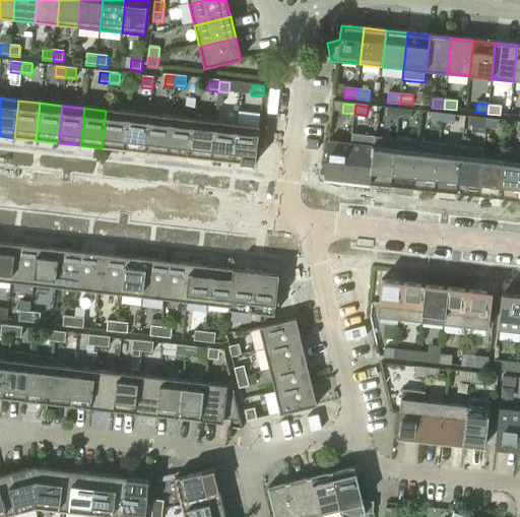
[(386,118),(398,119),(399,110),(387,109),(386,118)]
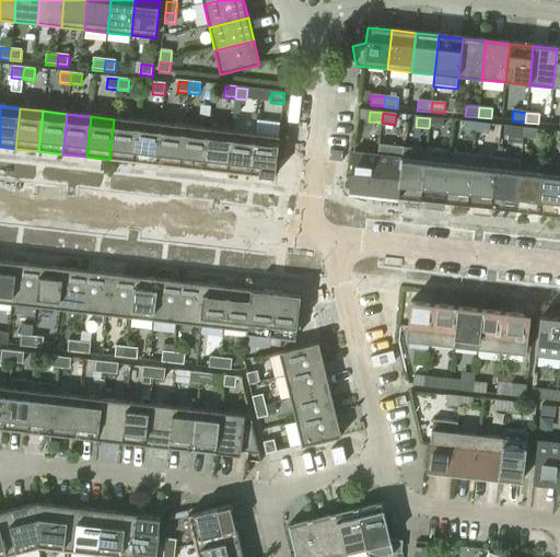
[(430,118),(429,128),(442,129),(443,119),(430,118)]
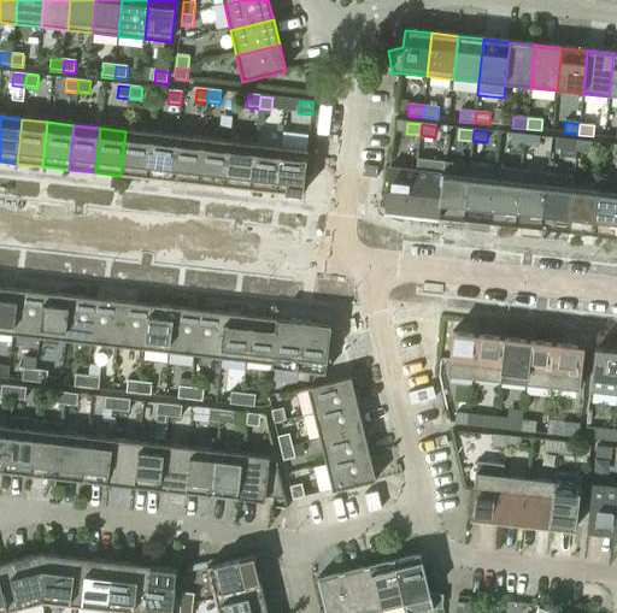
[(151,134),(125,131),(121,176),(146,178),(151,134)]
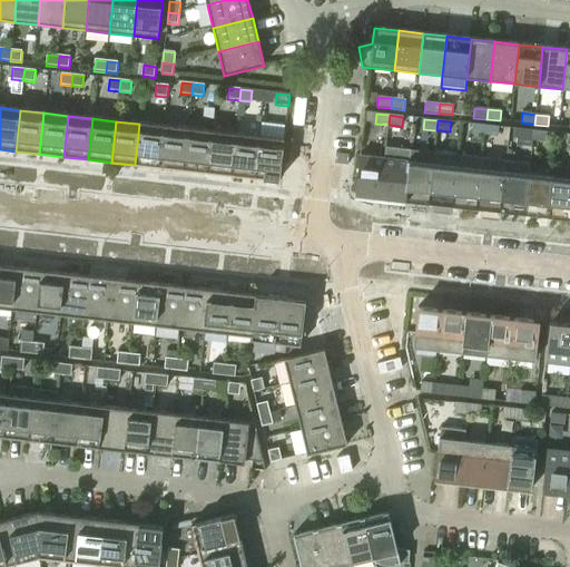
[(164,126),(139,124),(135,165),(159,167),(164,126)]
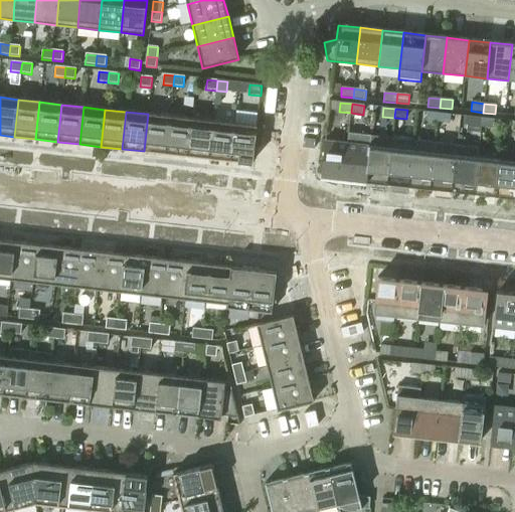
[(425,121),(438,123),(439,114),(426,113),(425,121)]
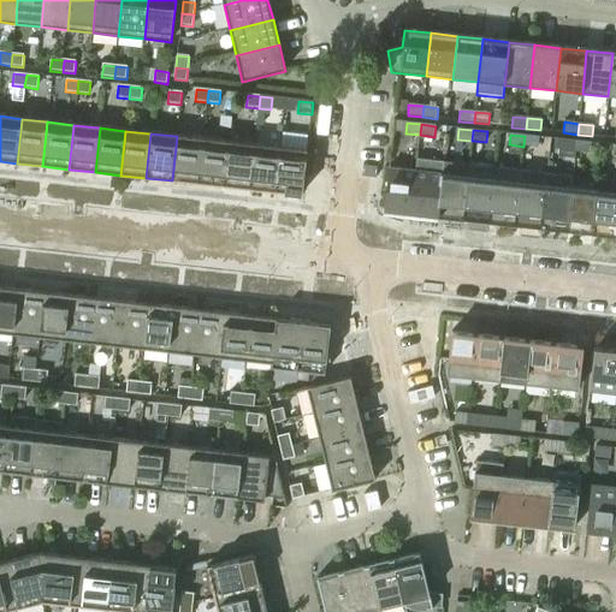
[(202,140),(177,136),(172,180),(197,184),(202,140)]
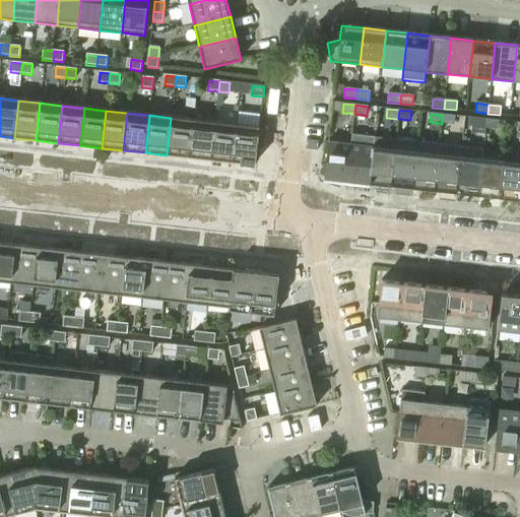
[(443,115),(442,124),(454,125),(455,116),(443,115)]
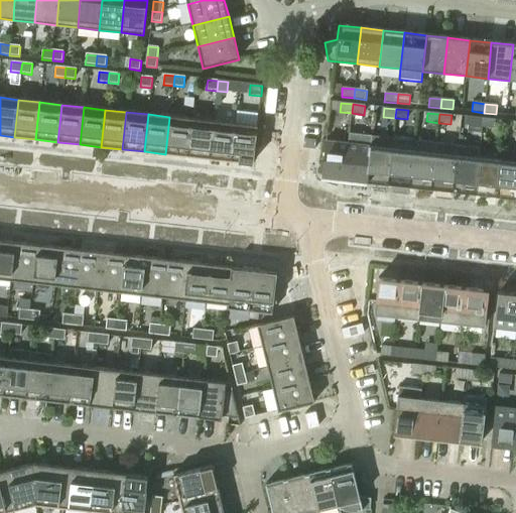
[(191,119),(169,117),(165,154),(187,156),(191,119)]
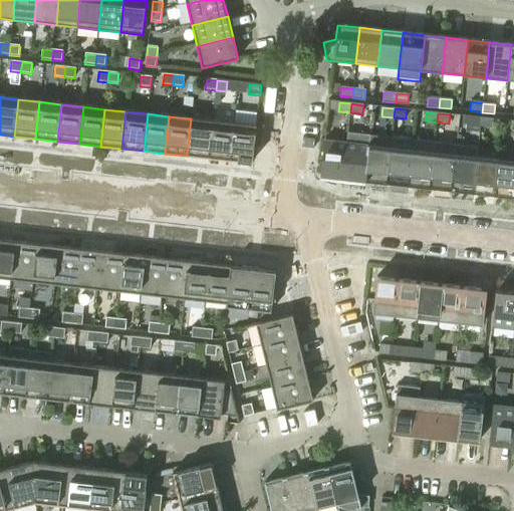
[(481,118),(463,116),(462,125),(466,125),(465,132),(479,134),(480,128),(481,118)]
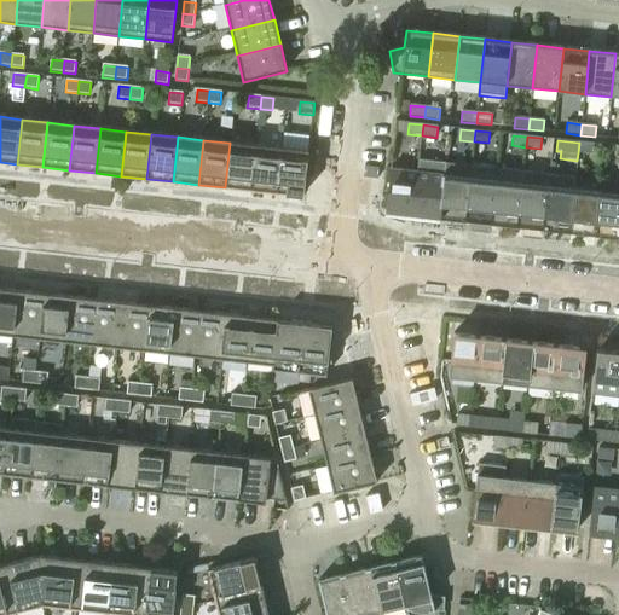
[(255,146),(230,143),(225,187),(250,191),(255,146)]
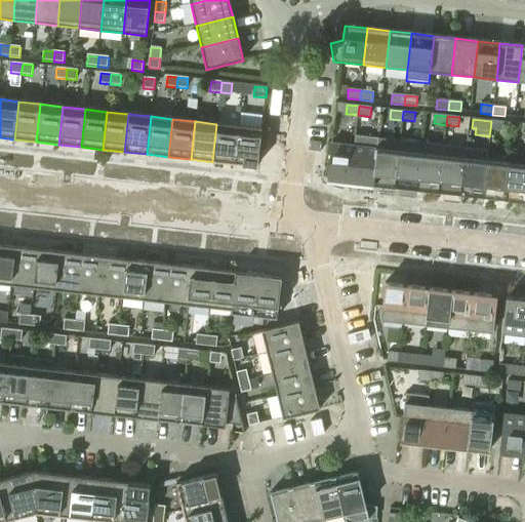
[(491,121),(490,130),(502,131),(503,122),(491,121)]
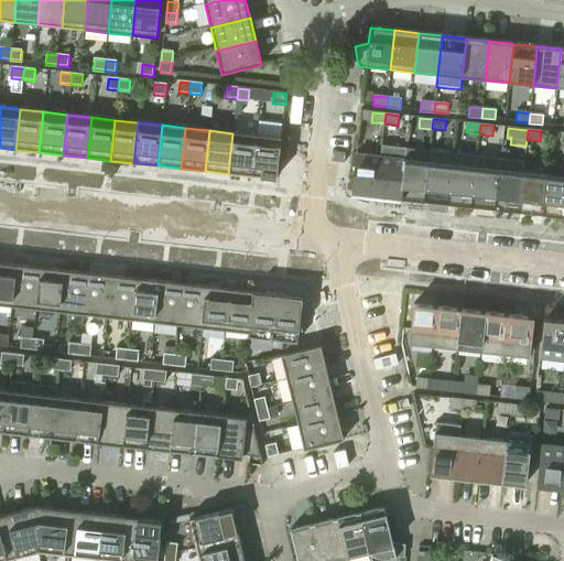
[(257,136),(232,133),(228,174),(252,176),(257,136)]
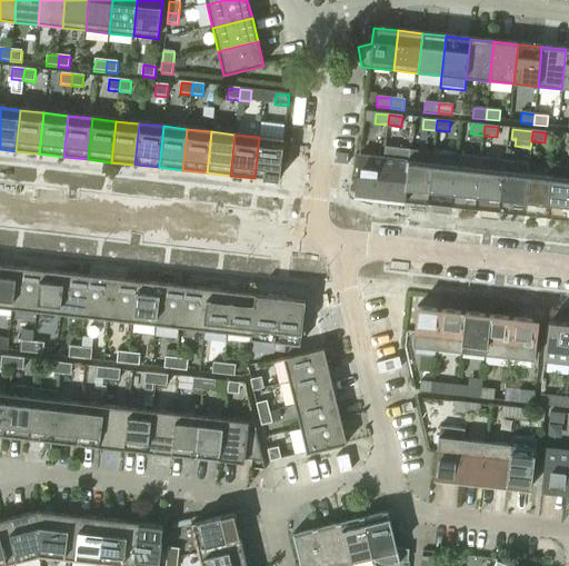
[(283,140),(259,137),(255,178),(279,181),(283,140)]
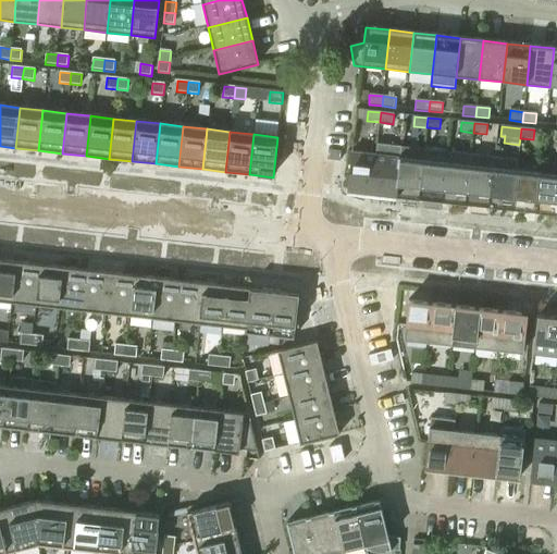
[(376,156),(372,195),(395,197),(399,158),(400,148),(378,146),(376,156)]
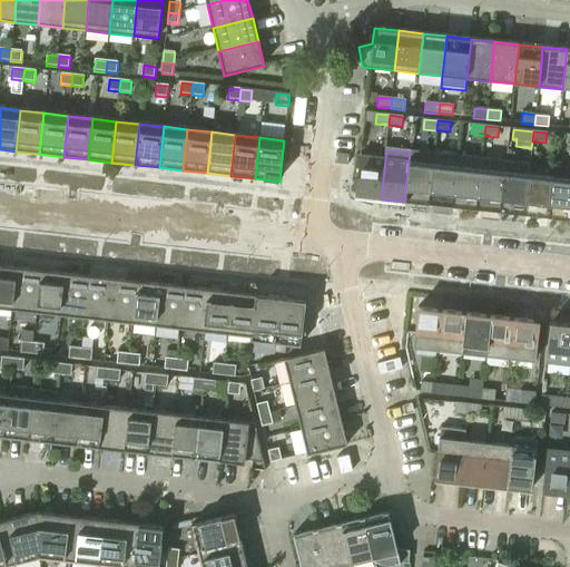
[(433,165),(429,205),(452,207),(458,157),(434,154),(433,165)]
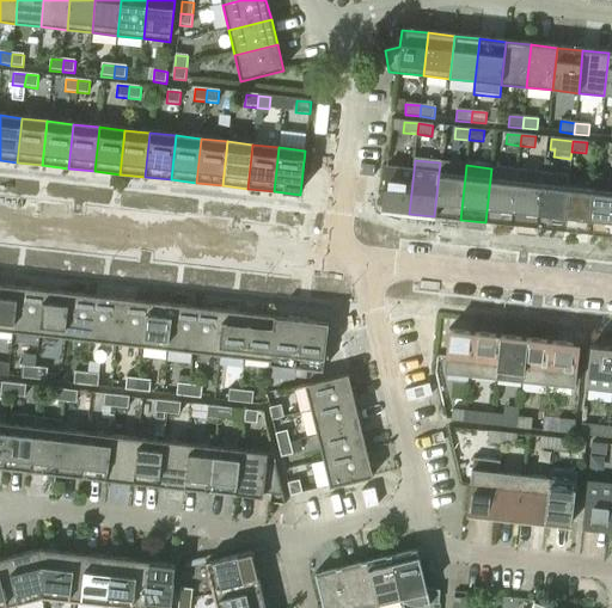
[(386,167),(381,210),(409,214),(414,171),(386,167)]
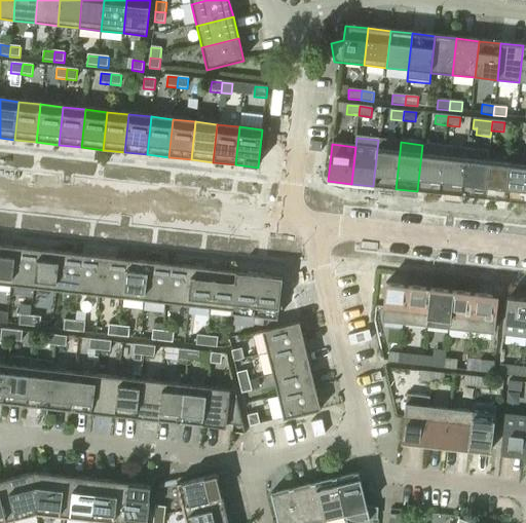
[(422,145),(417,191),(440,193),(445,147),(422,145)]
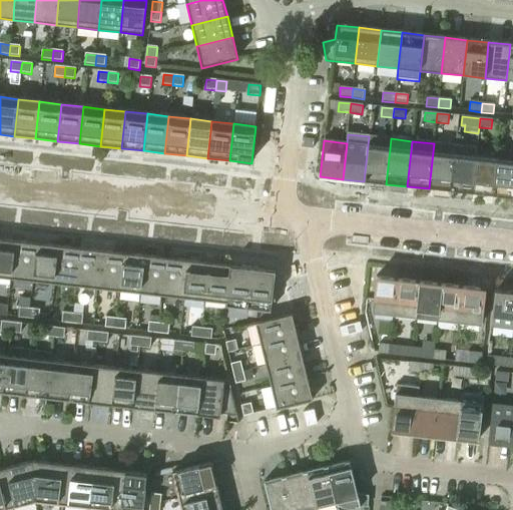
[(434,143),(429,188),(450,191),(454,155),(455,146),(434,143)]
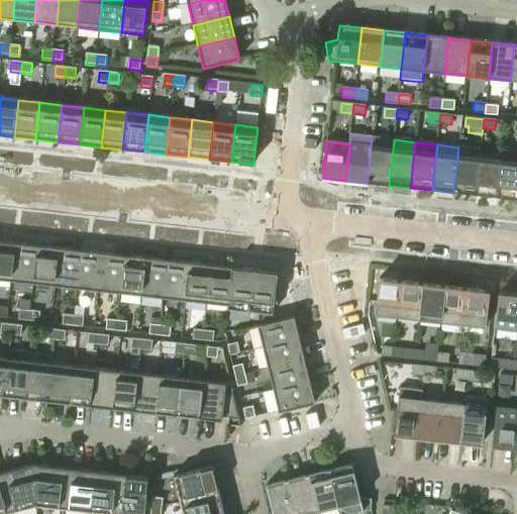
[(371,146),(367,183),(389,186),(393,149),(371,146)]
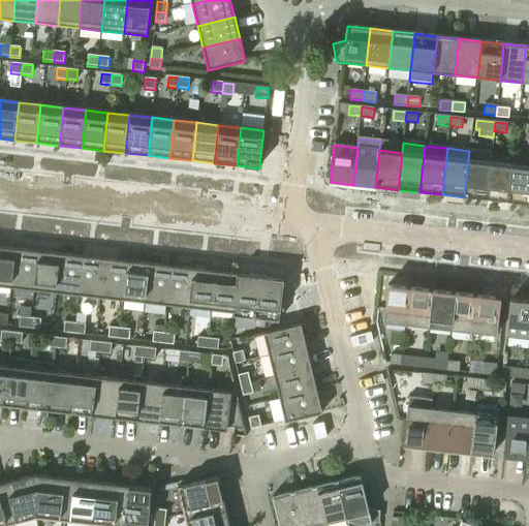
[(468,160),(464,197),(487,199),(491,162),(492,153),(469,151),(468,160)]
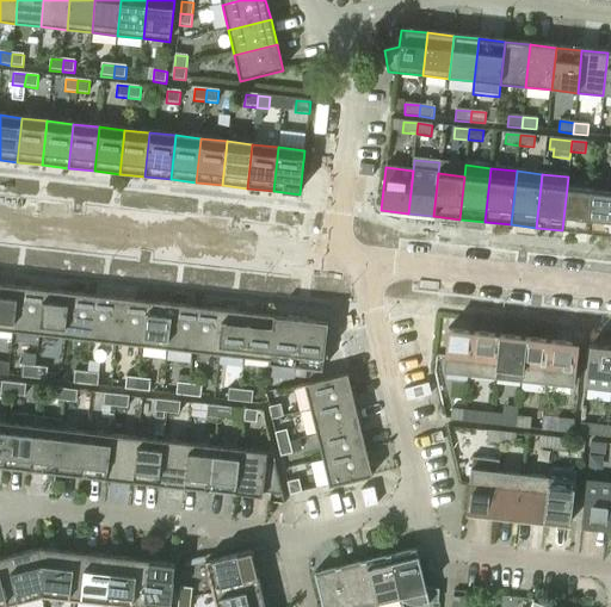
[(592,191),(587,234),(610,235),(610,181),(593,180),(592,191)]
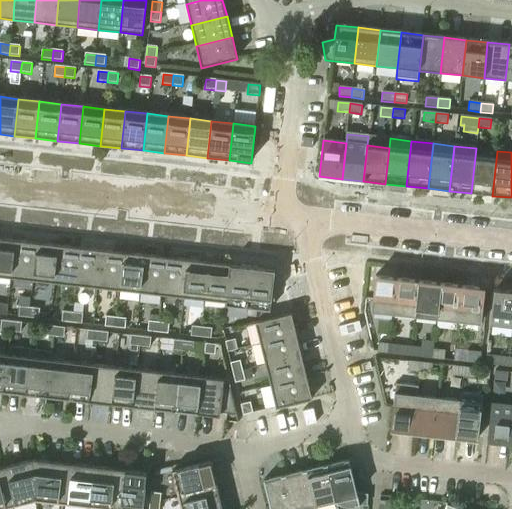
[(475,157),(471,193),(492,196),(496,160),(475,157)]
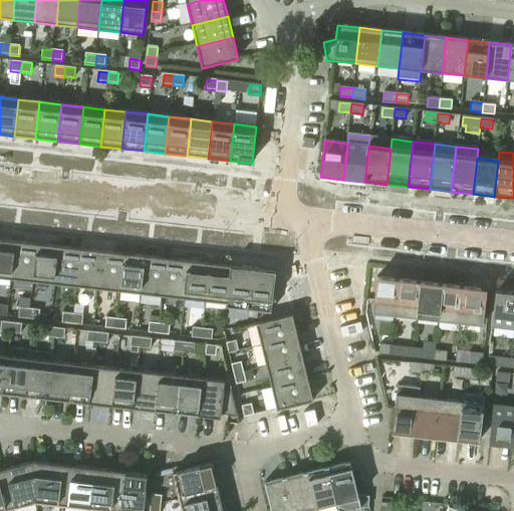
[(0,240),(0,278),(11,279),(16,242),(0,240)]
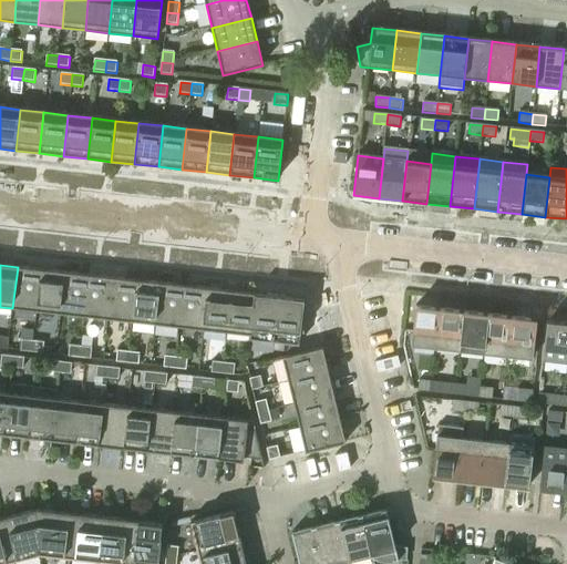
[(18,267),(12,308),(37,311),(41,270),(18,267)]
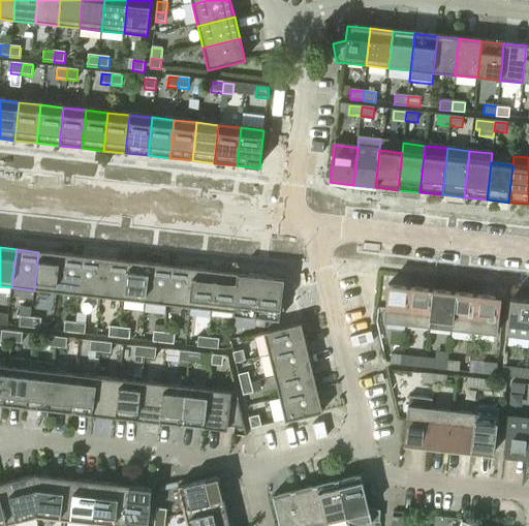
[(38,252),(34,290),(56,292),(60,254),(38,252)]
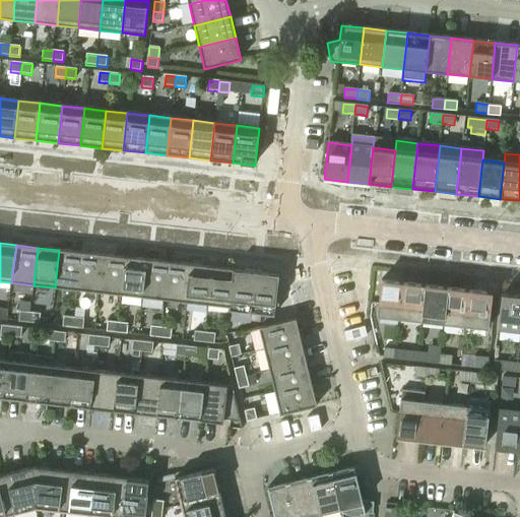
[(59,250),(55,287),(77,291),(81,252),(59,250)]
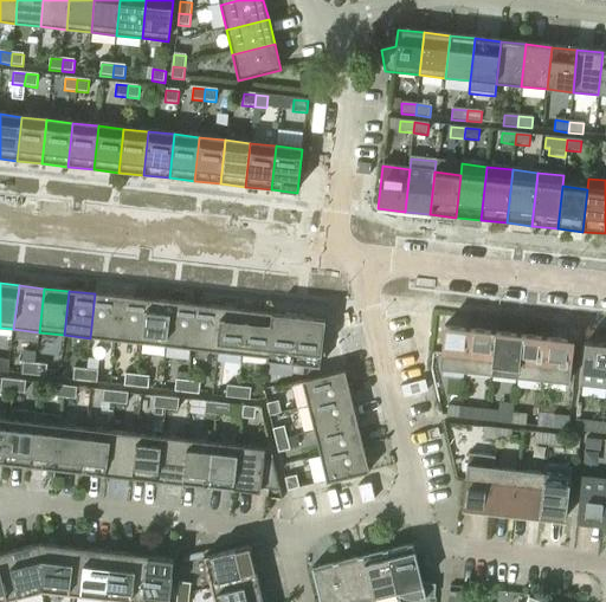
[(95,293),(90,338),(115,341),(121,297),(95,293)]
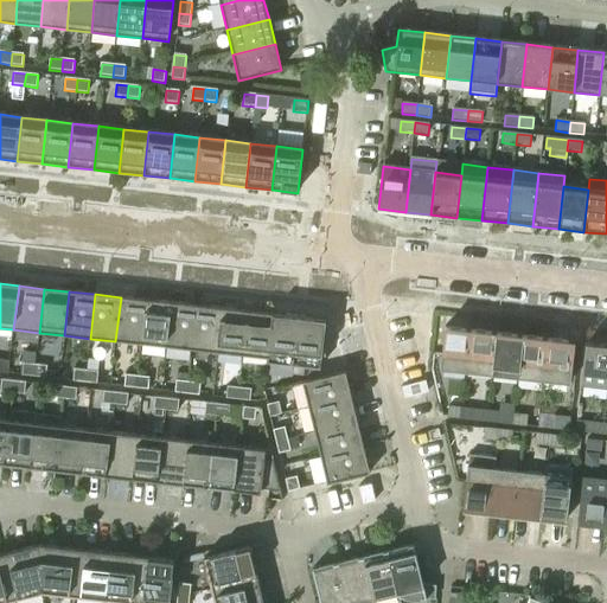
[(121,297),(115,341),(141,344),(146,300),(121,297)]
